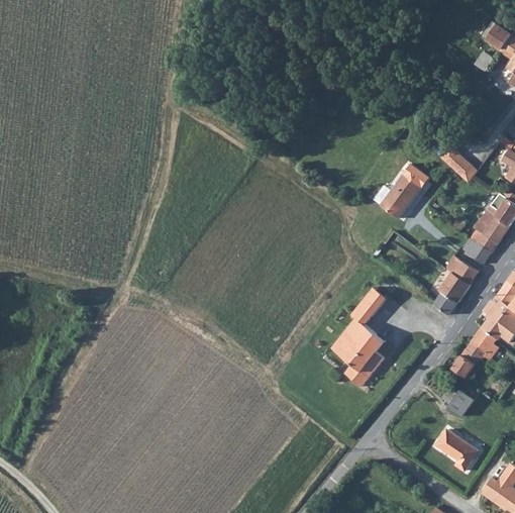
[(477,35),(495,49),(504,37),(505,35),(487,22),(477,35)]
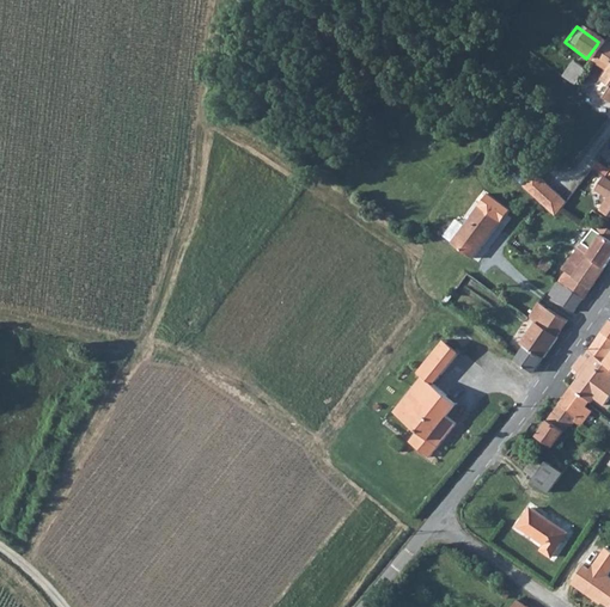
[(609,48),(609,42),(602,37),(598,42),(597,44),(601,47),(608,51),(609,48)]
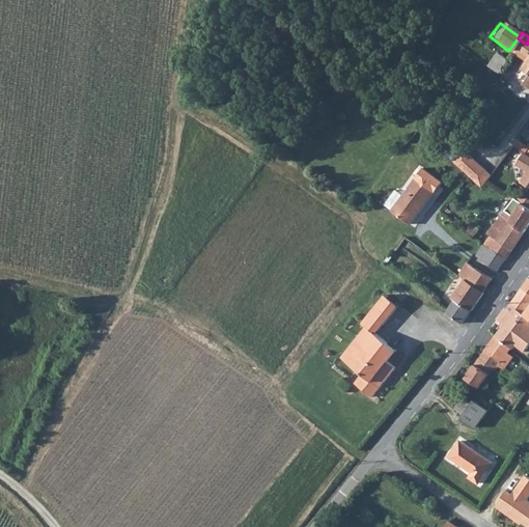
[(528,46),(527,45),(521,40),(513,51),(523,56),(516,67),(523,72),(522,75),(517,81),(518,84),(526,89),(528,89),(528,46)]
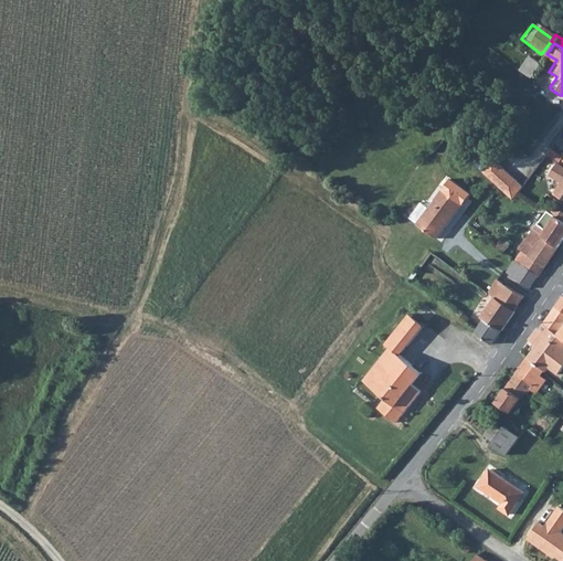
[(514,65),(520,70),(526,73),(526,74),(533,65),(521,56),(514,65)]
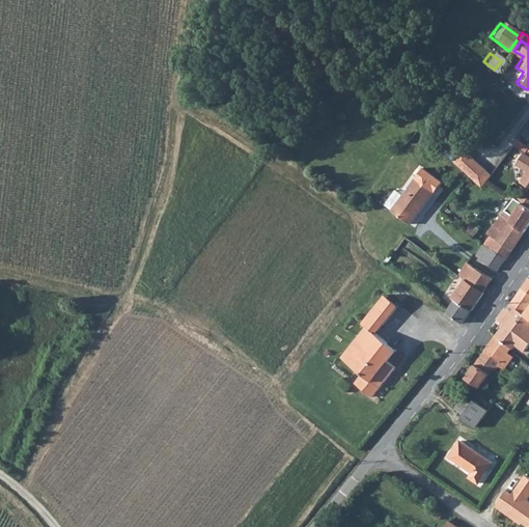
[(478,188),(488,175),(462,148),(450,159),(466,174),(478,188)]
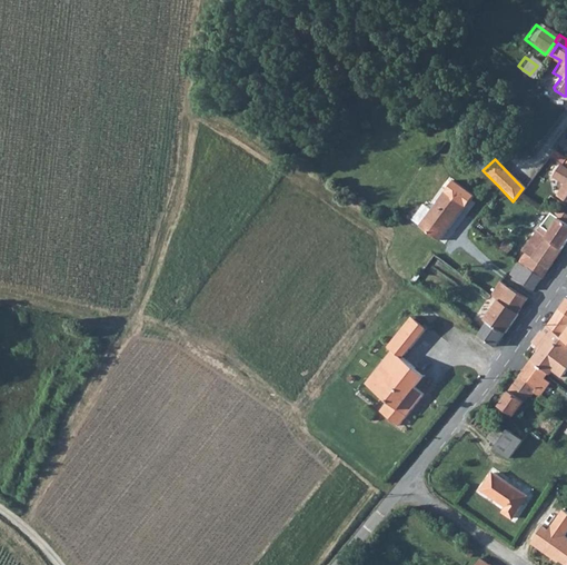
[(553,192),(566,201),(566,167),(557,161),(549,174),(560,181),(553,192)]
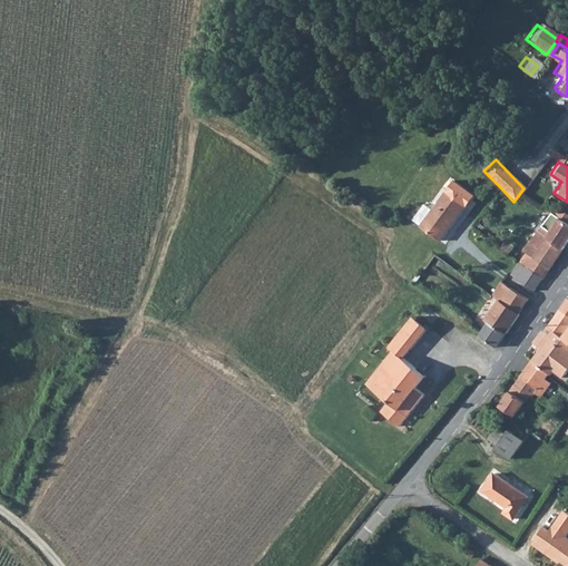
[(464,203),(444,187),(431,206),(419,221),(419,222),(438,236),(464,203)]
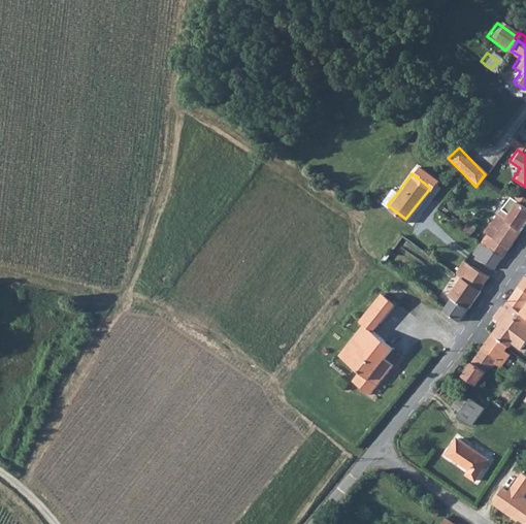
[(392,185),(381,199),(388,204),(399,191),(392,185)]
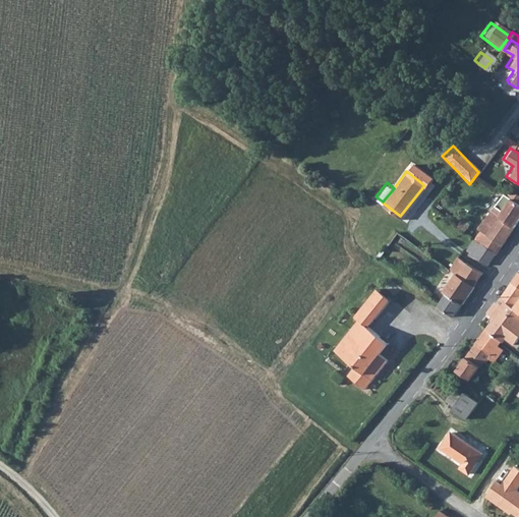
[(518,194),(507,186),(502,193),(518,205),(518,194)]
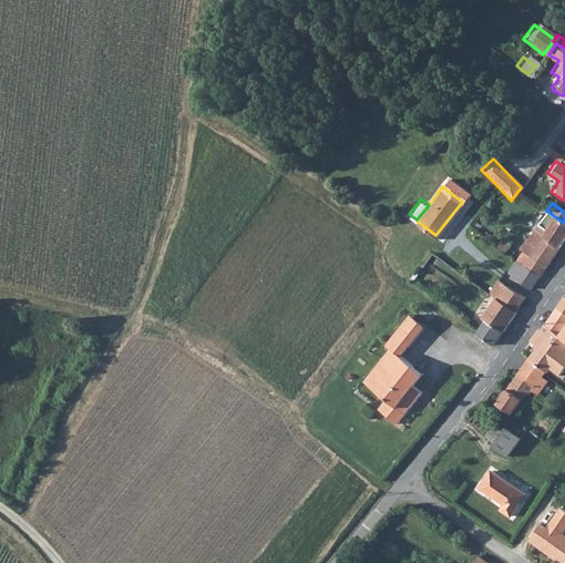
[(564,223),(546,211),(535,225),(543,234),(542,236),(556,247),(564,233),(564,223)]
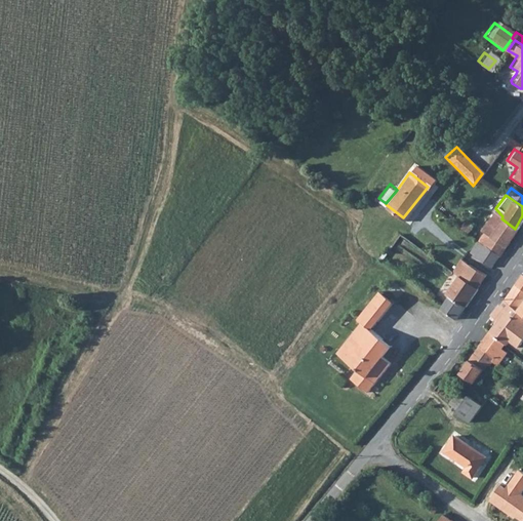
[(501,218),(503,216),(495,208),(479,231),(483,234),(484,232),(486,229),(489,231),(487,235),(489,236),(501,218)]
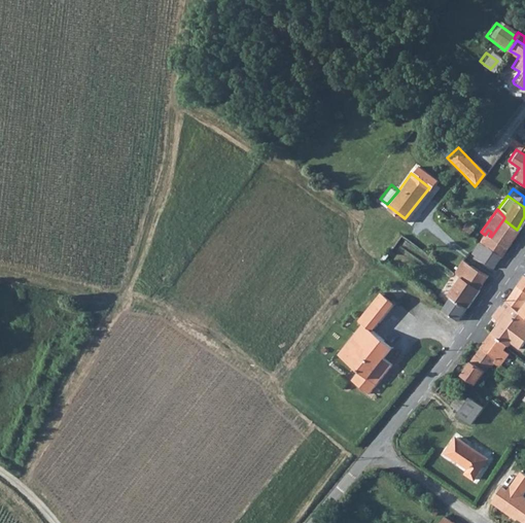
[(491,237),(489,236),(486,233),(485,235),(478,243),(484,245),(490,248),(496,252),(499,255),(517,230),(503,219),(491,237)]
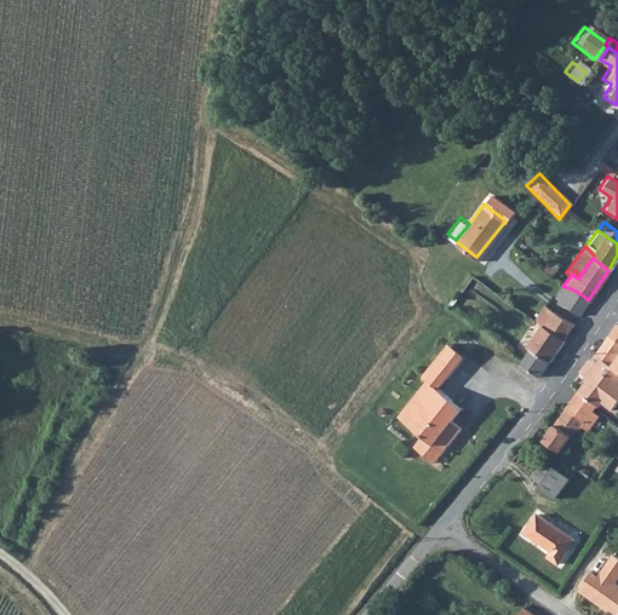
[(554,297),(578,316),(588,300),(584,297),(577,292),(570,288),(562,286),(554,297)]
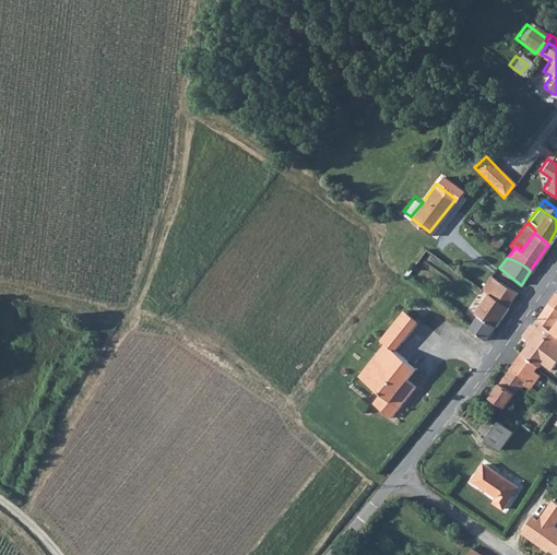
[(490,294),(507,306),(516,293),(492,275),(483,288),(490,294)]
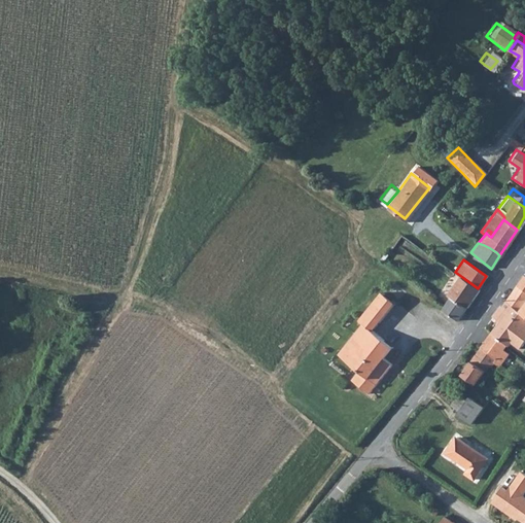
[(524,276),(523,275),(503,302),(515,310),(524,316),(524,276)]
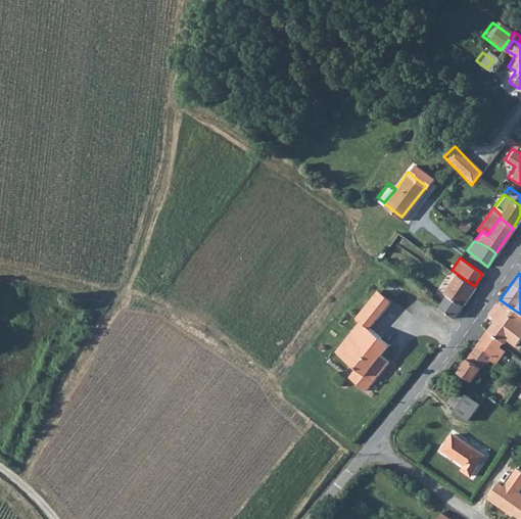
[(451,295),(442,305),(440,308),(455,318),(475,287),(474,286),(459,275),(446,292),(451,295)]
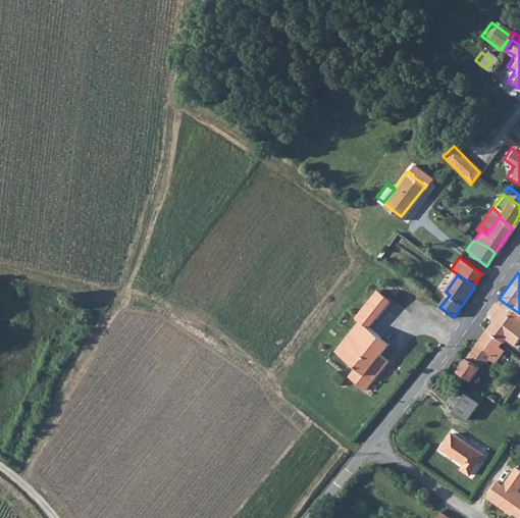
[(335,348),(346,356),(372,327),(370,325),(393,298),(379,288),(357,314),(361,318),(335,348)]
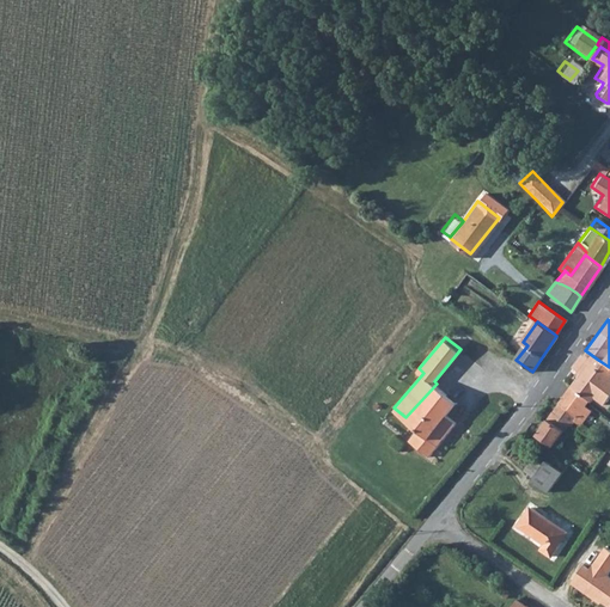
[(598,360),(585,350),(581,354),(591,362),(590,365),(593,367),(598,360)]
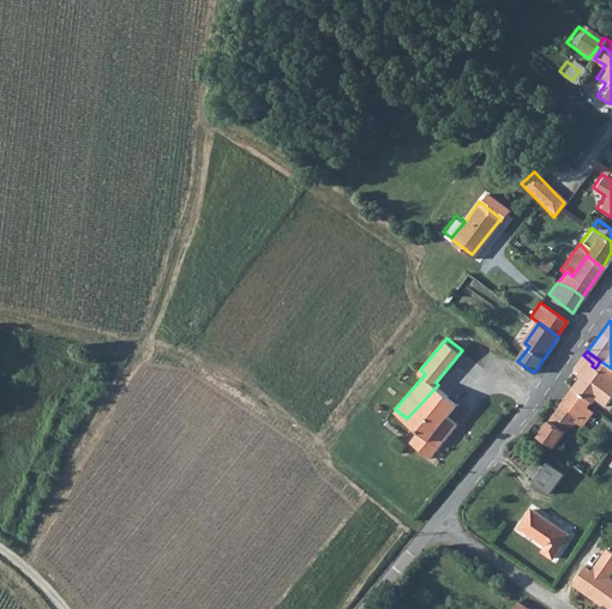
[(582,354),(571,369),(580,375),(611,396),(611,395),(611,380),(595,368),(592,366),(593,363),(583,355),(582,354)]
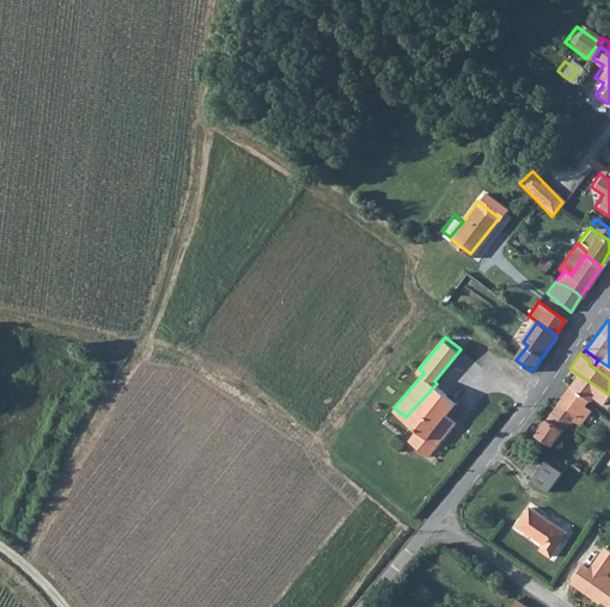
[(603,405),(609,394),(578,374),(559,404),(577,416),(575,420),(581,424),(590,411),(584,406),(587,402),(589,403),(592,398),(603,405)]
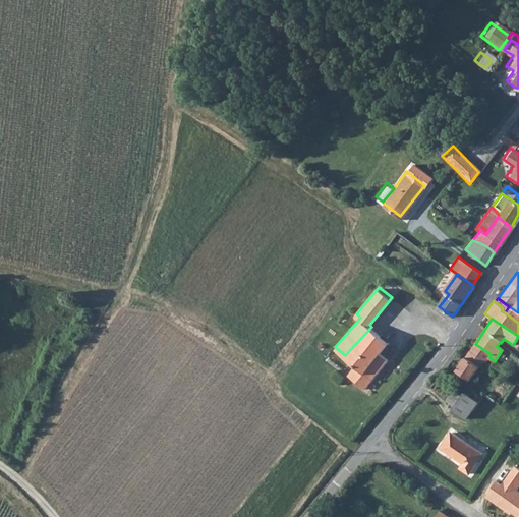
[(381,335),(371,327),(345,355),(353,363),(346,371),(363,387),(387,359),(380,352),(371,345),(381,335)]
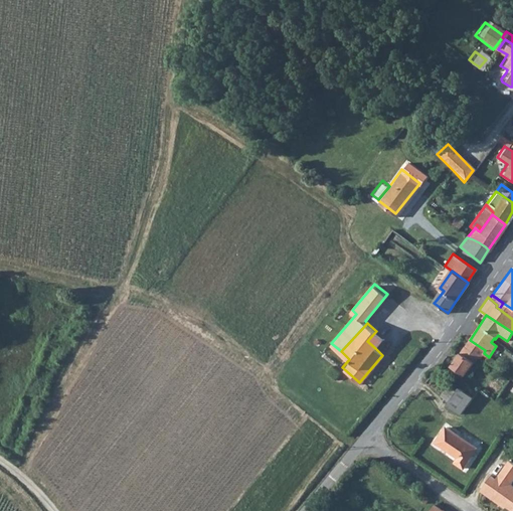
[(367,341),(375,348),(384,338),(376,331),(367,341)]
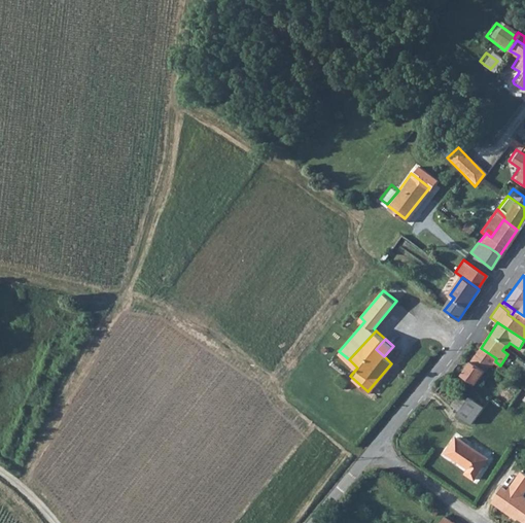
[(462,376),(476,384),(489,364),(491,367),(495,361),(496,358),(481,348),(462,376)]
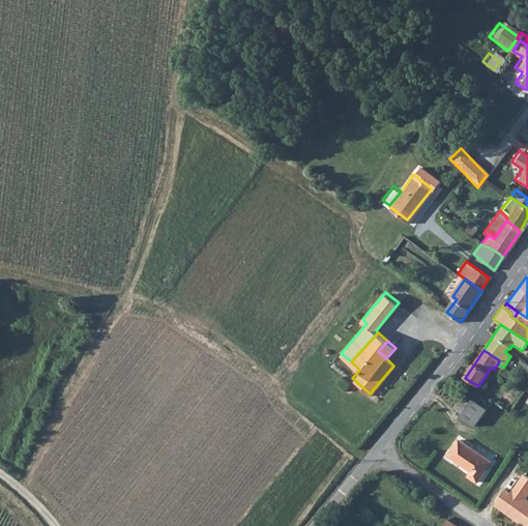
[(470,404),(468,402),(463,397),(455,407),(463,413),(470,404)]
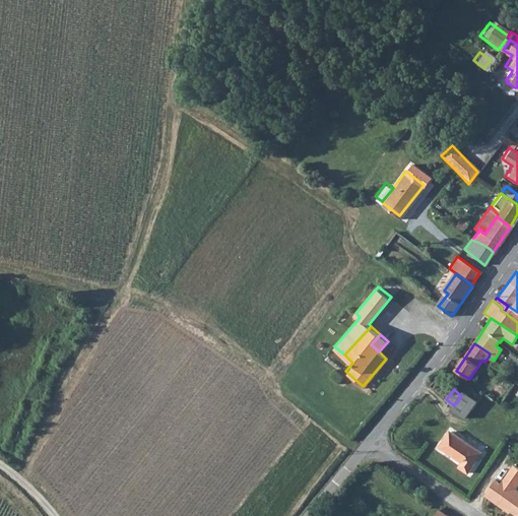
[(461,396),(454,405),(451,407),(465,417),(477,402),(464,392),(461,396)]
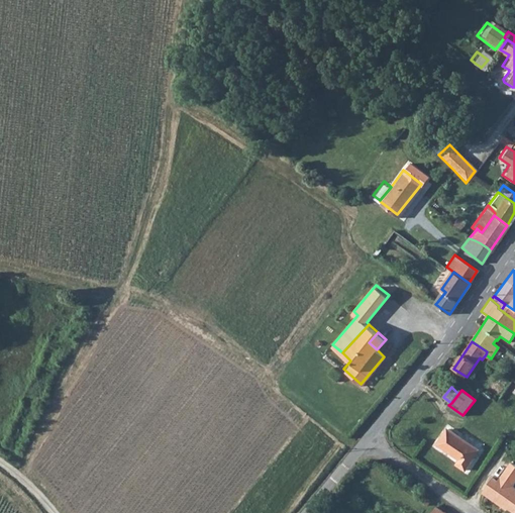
[(434,440),(442,447),(450,438),(454,434),(445,427),(434,440)]
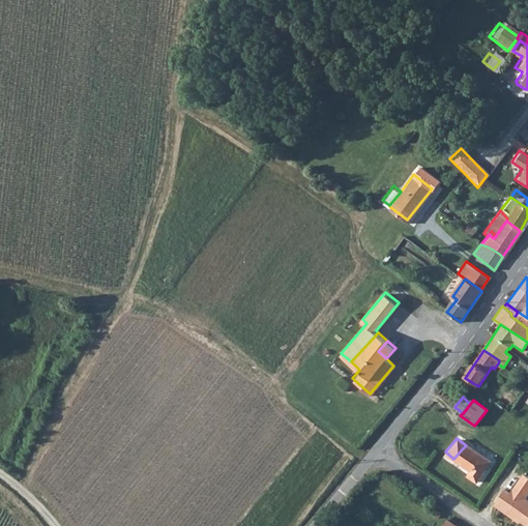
[(485,459),(466,445),(462,449),(480,463),(485,459)]
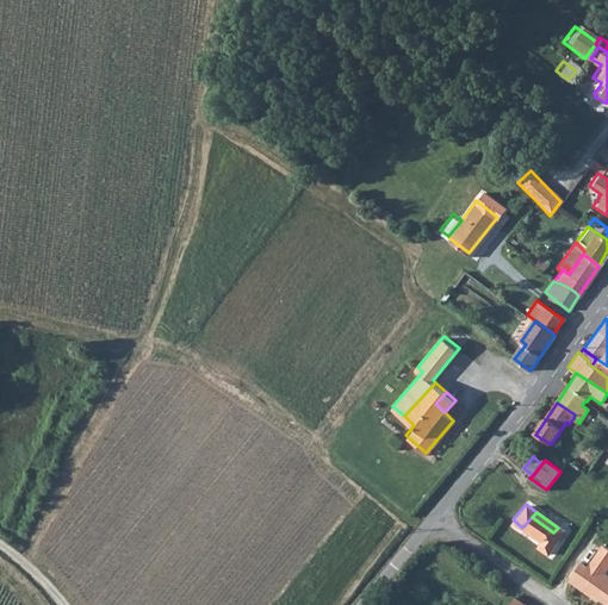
[(553,532),(532,517),(522,528),(544,543),(553,532)]
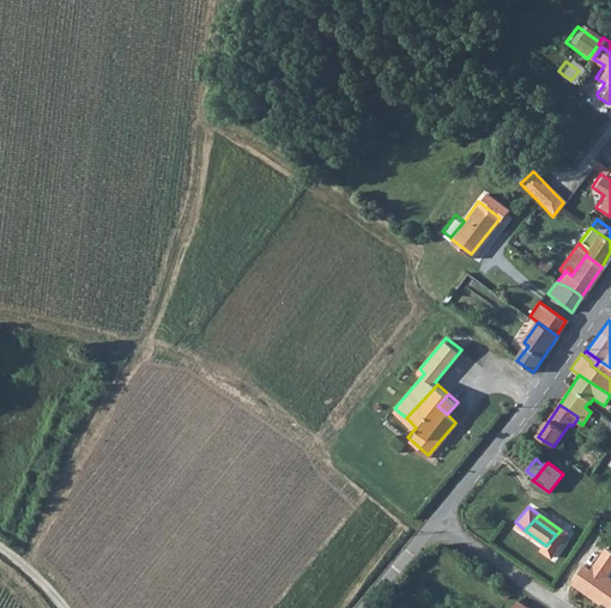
[(556,535),(546,546),(551,549),(560,539),(556,535)]
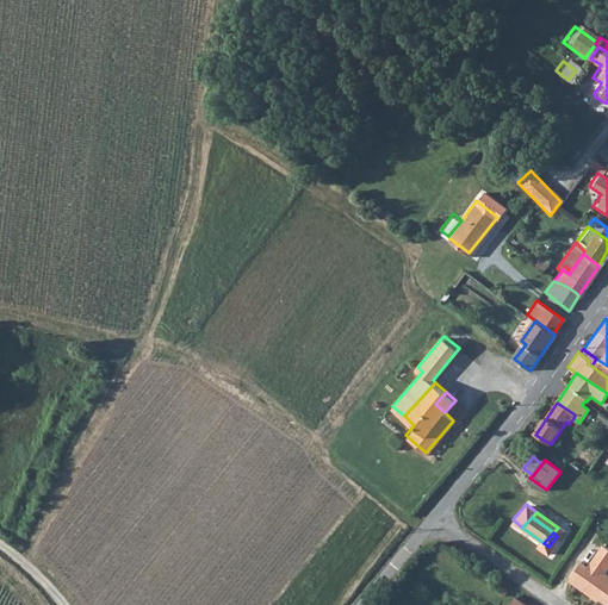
[(575,561),(563,579),(579,591),(581,588),(602,603),(607,593),(607,577),(599,569),(607,555),(607,549),(596,542),(581,565),(575,561)]
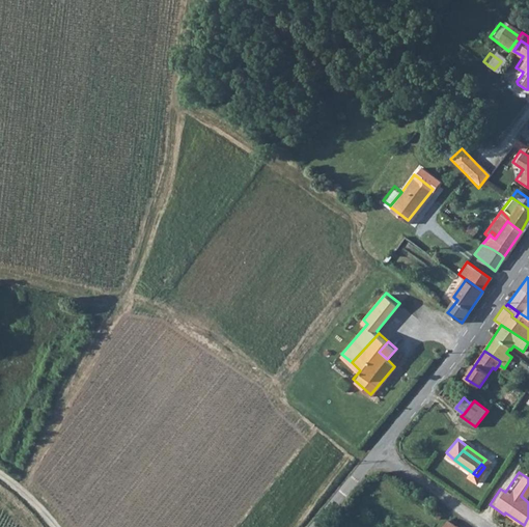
[(454,526),(440,518),(434,526),(454,526)]
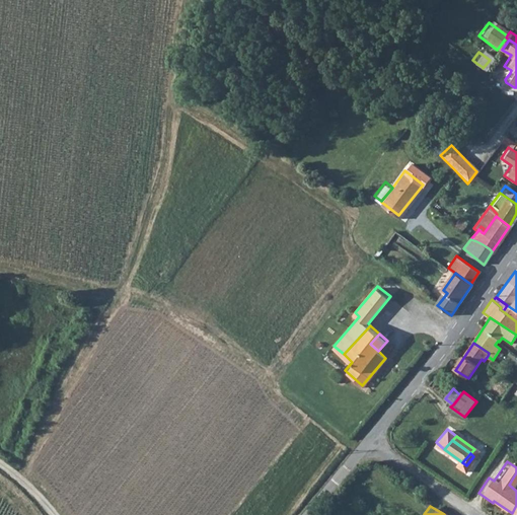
All buildings are outlined.
